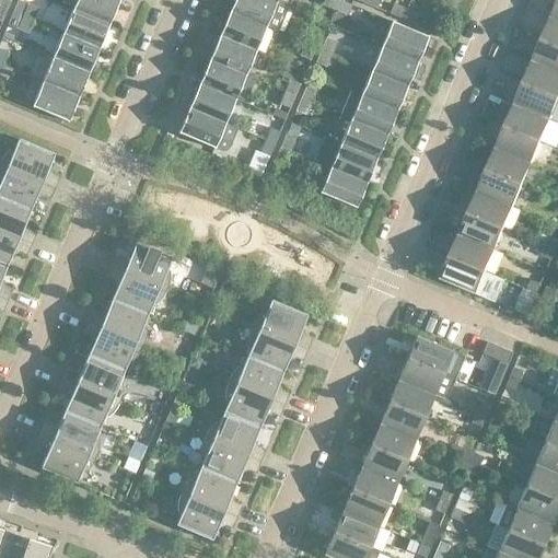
[(28,2),(24,0),(18,0),(14,11),(24,14),(28,2)]
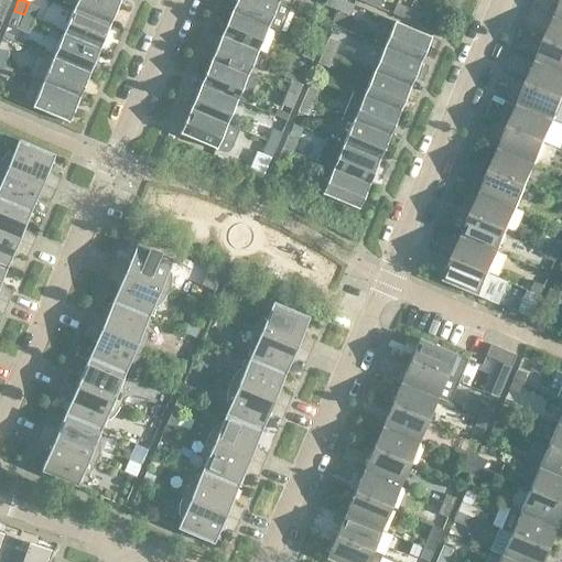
[(77,0),(75,8),(111,23),(120,0),(77,0)]
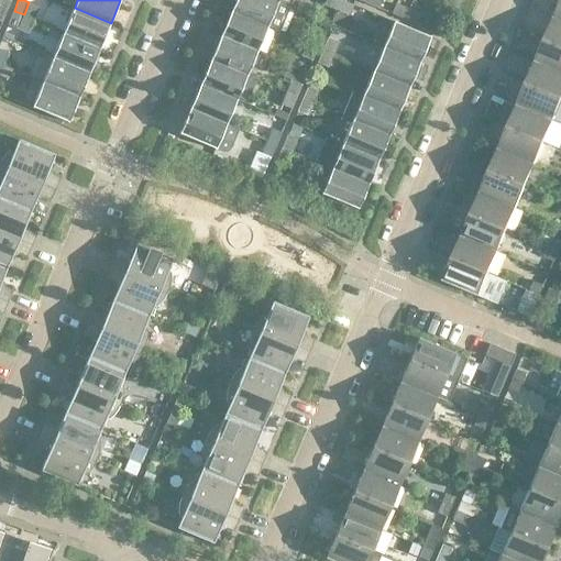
[(290,6),(276,0),(235,0),(232,10),(268,25),(281,30),(290,6)]
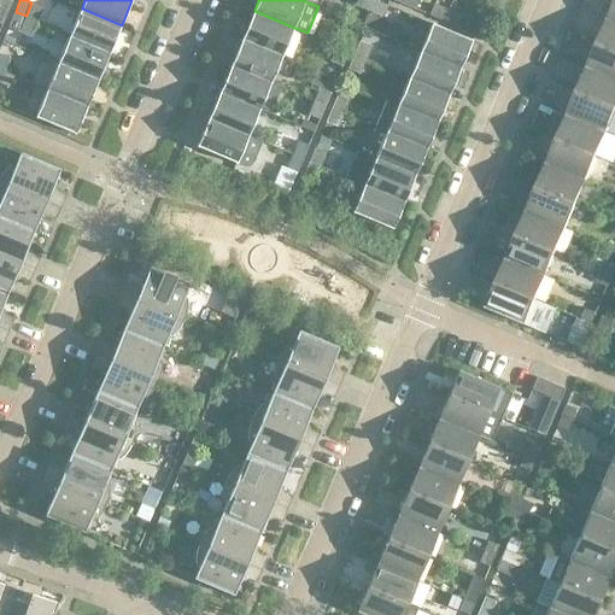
[(388,4),(380,0),(374,0),(370,9),(384,15),(388,4)]
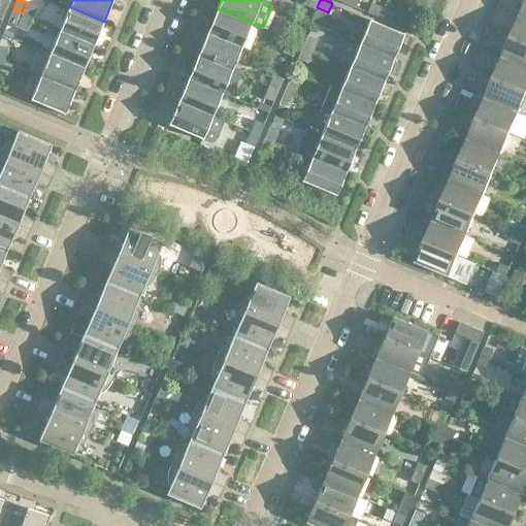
[(372,2),(368,11),(380,17),(384,7),(372,2)]
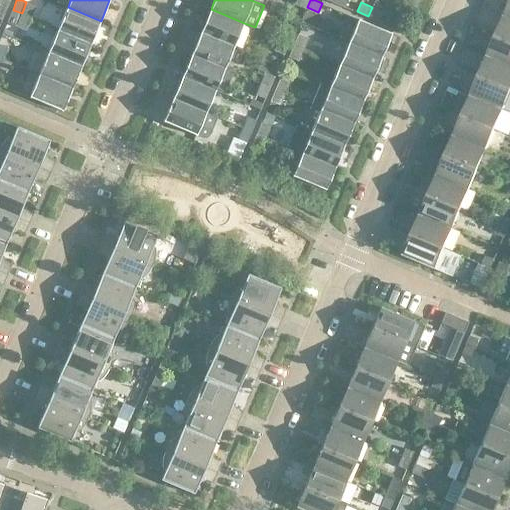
[(101,21),(68,7),(58,29),(91,43),(101,21)]
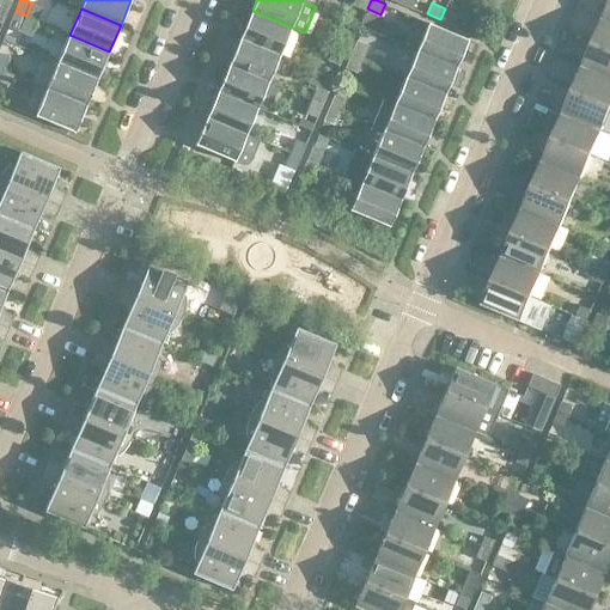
[(458,14),(445,8),(440,19),(453,24),(458,14)]
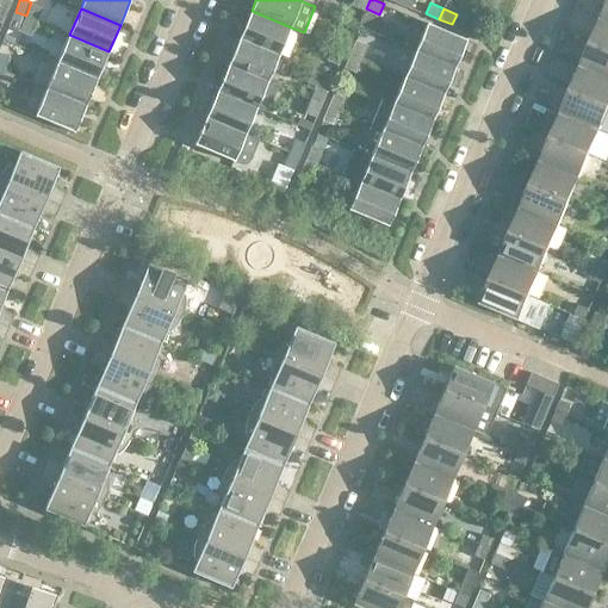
[(291,28),(252,11),(240,37),(279,54),(291,28)]
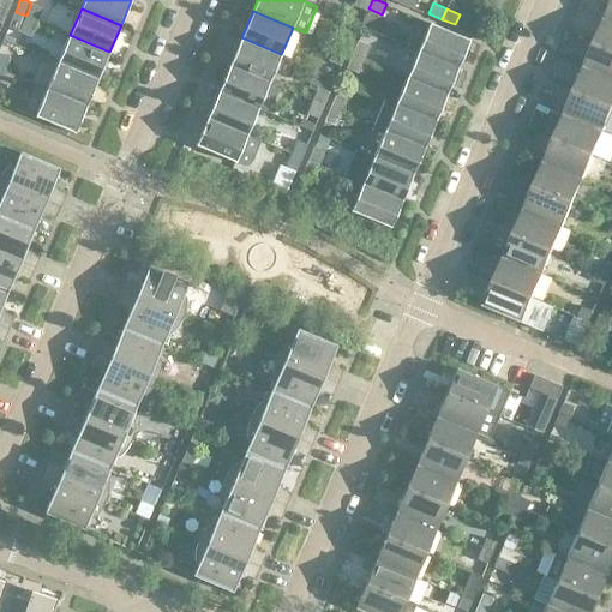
[(27,16),(16,12),(10,25),(21,30),(27,16)]
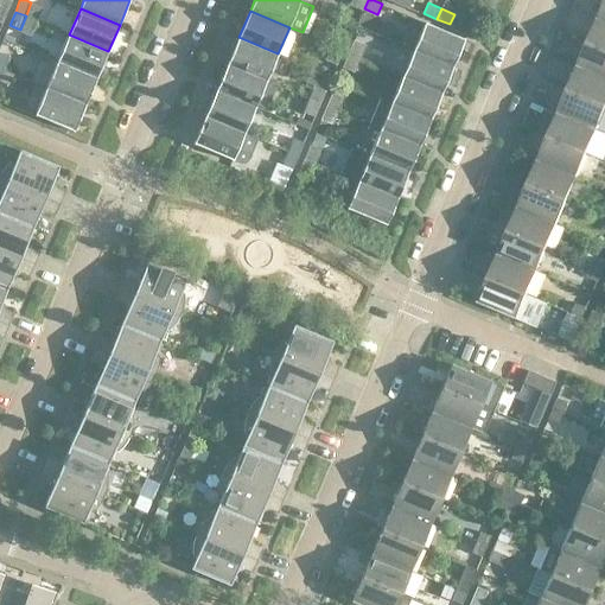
[(604,19),(599,17),(588,40),(604,46),(604,19)]
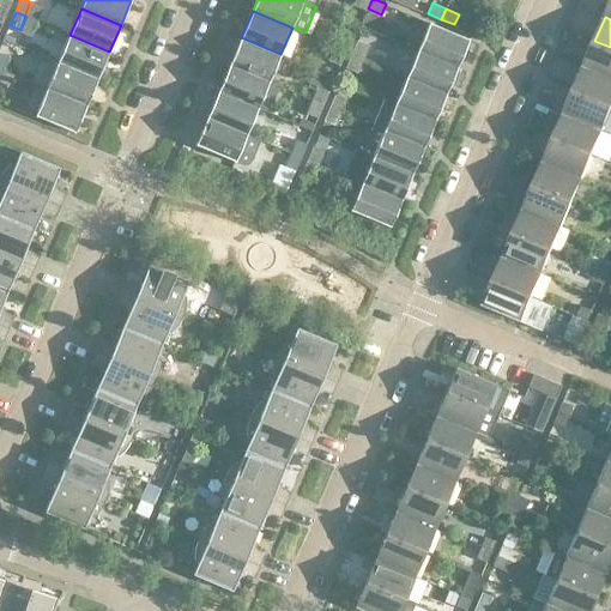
[(470,38),(430,22),(418,50),(458,66),(470,38)]
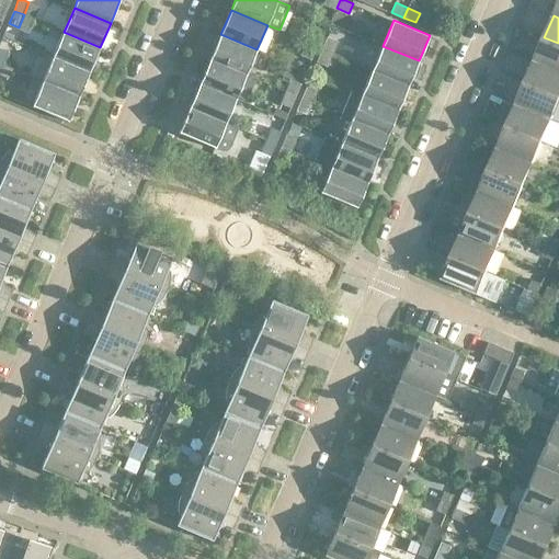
[(312,30),(307,42),(317,46),(322,33),(312,30)]
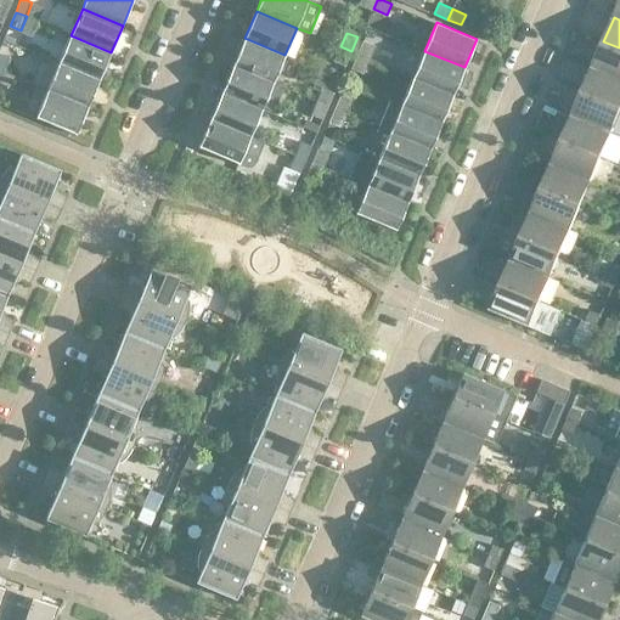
[(111,52),(71,35),(60,62),(100,79),(111,52)]
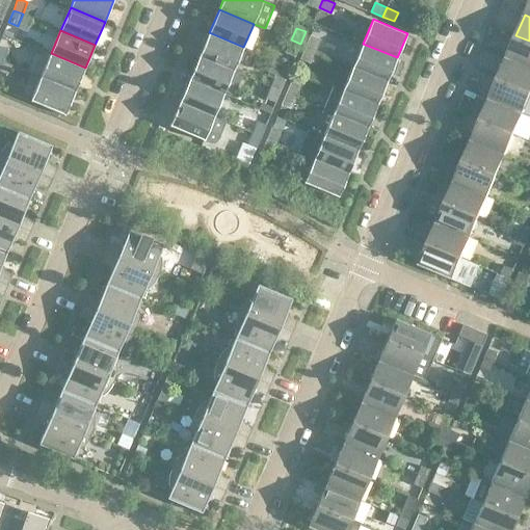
[(243,47),(209,32),(200,55),(234,70),(243,47)]
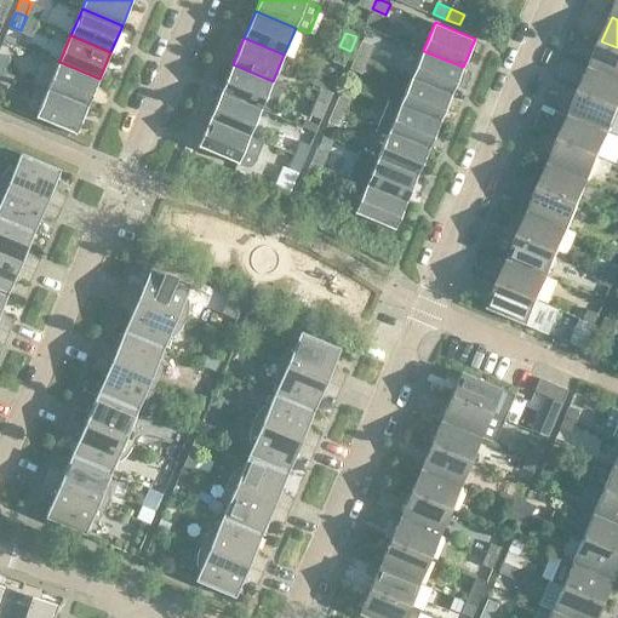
[(373,44),(362,40),(356,53),(367,58),(373,44)]
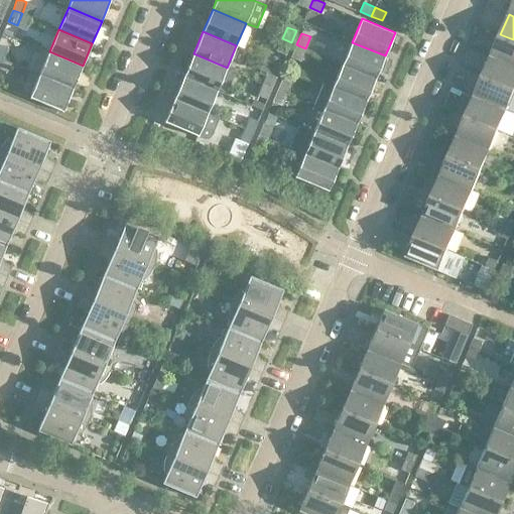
[(513,39),(500,34),(492,54),(513,62),(513,39)]
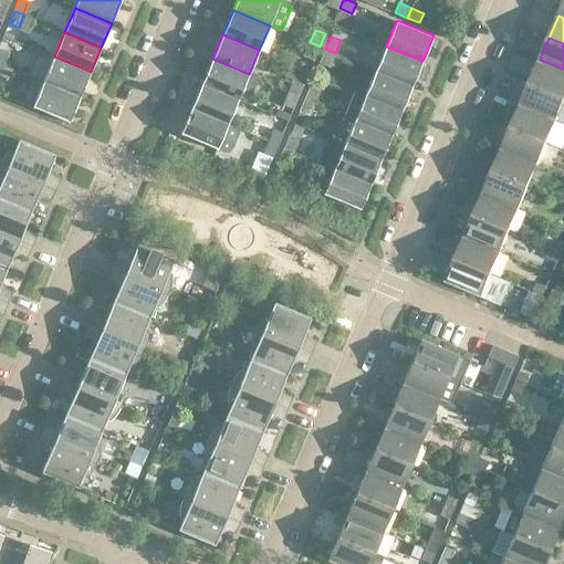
[(320,47),(310,42),(304,54),(314,59),(320,47)]
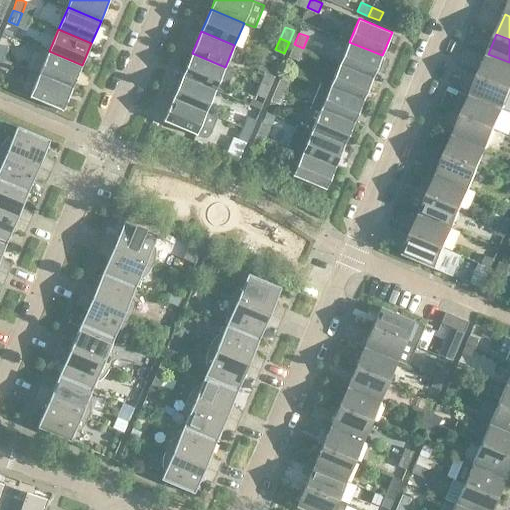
[(382,55),(349,42),(339,64),(373,78),(382,55)]
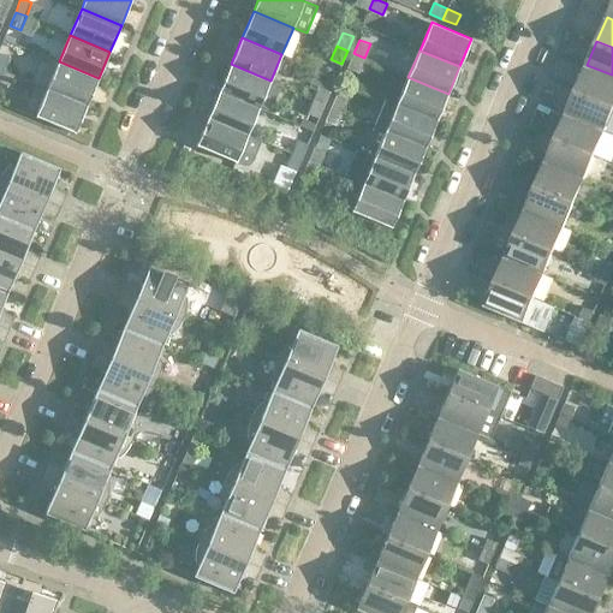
[(364,58),(353,53),(349,66),(359,71),(364,58)]
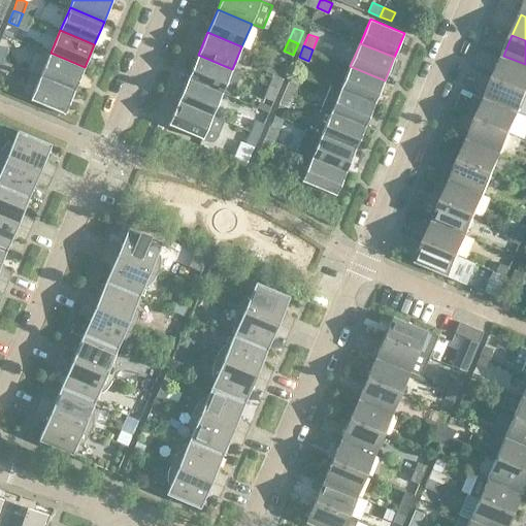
[(85,67),(51,53),(41,75),(75,90),(85,67)]
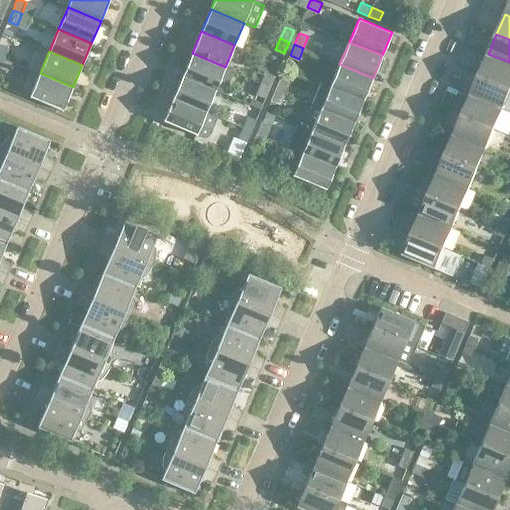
[(225,67),(192,53),(183,75),(216,89),(225,67)]
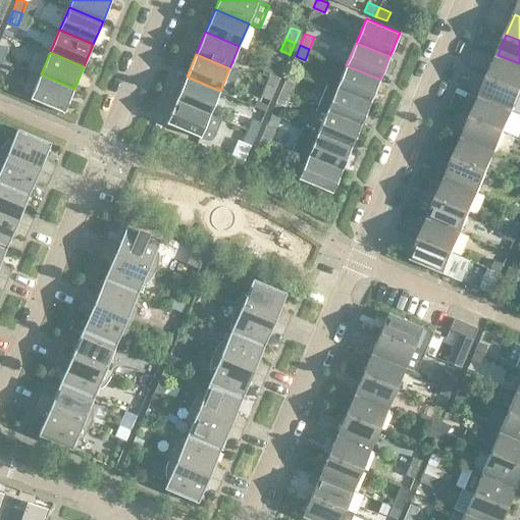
[(519,63),(498,55),(488,75),(519,88),(519,63)]
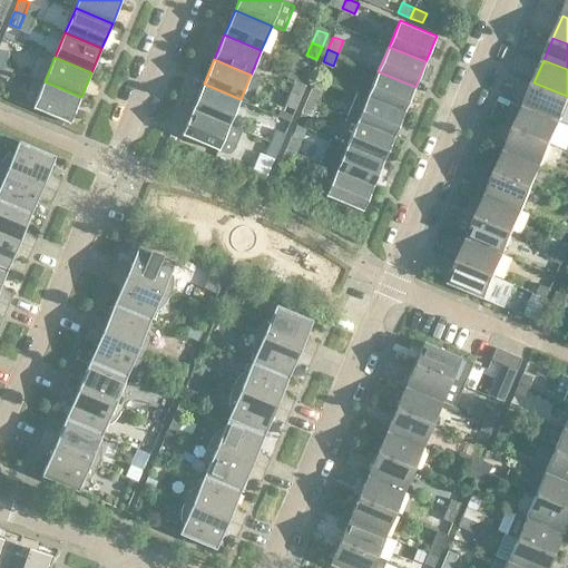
[(415,87),(378,71),(368,95),(404,110),(415,87)]
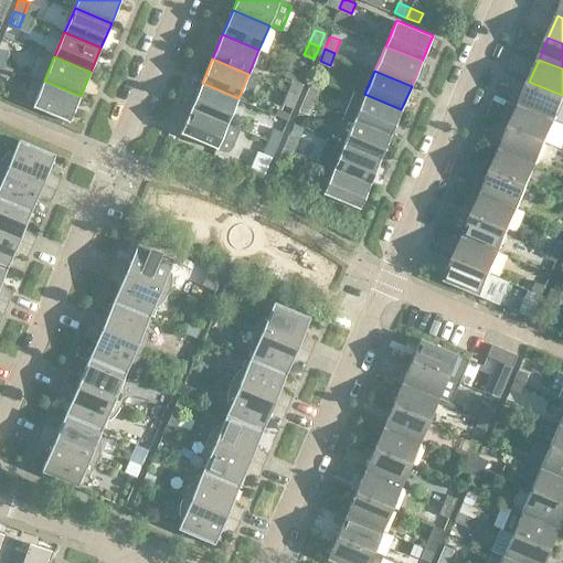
[(294,78),(288,91),(298,95),(304,83),(294,78)]
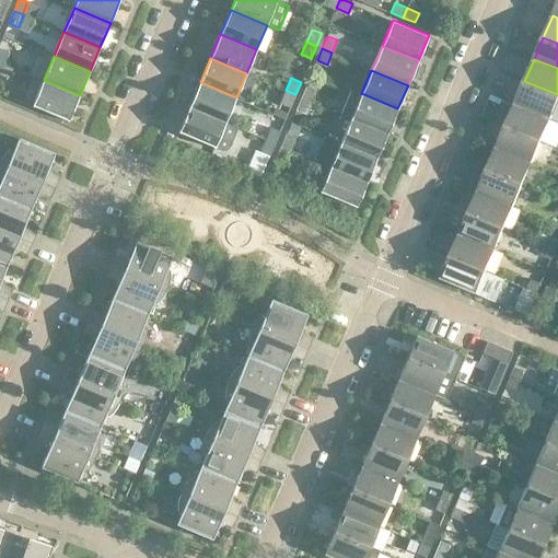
[(80,95),(44,80),(33,105),(69,120),(80,95)]
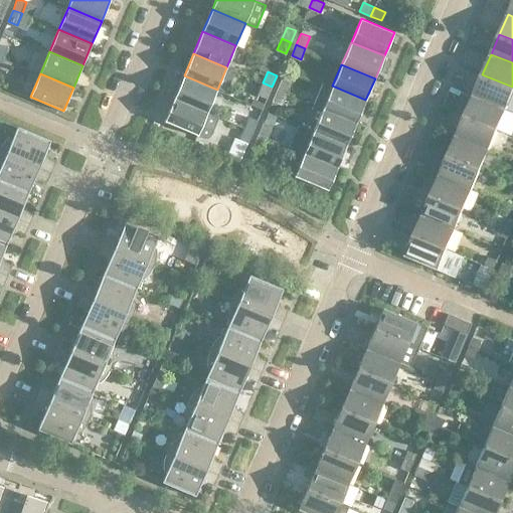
[(512,87),(482,74),(474,95),(506,108),(512,93),(512,87)]
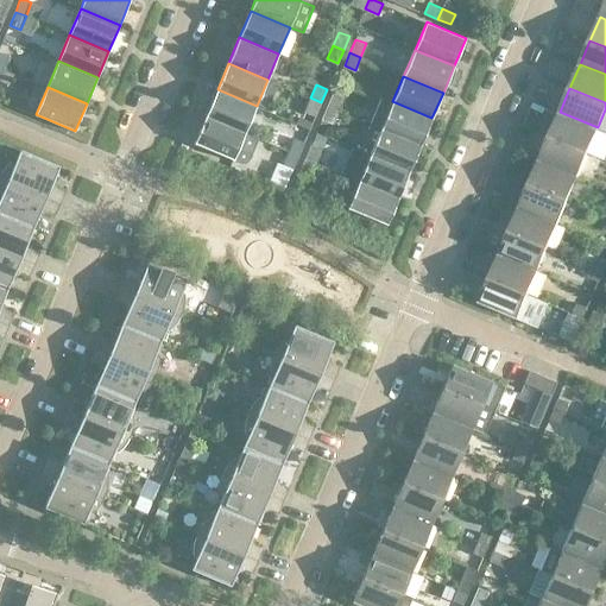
[(257,106),(218,89),(206,115),(246,132),(257,106)]
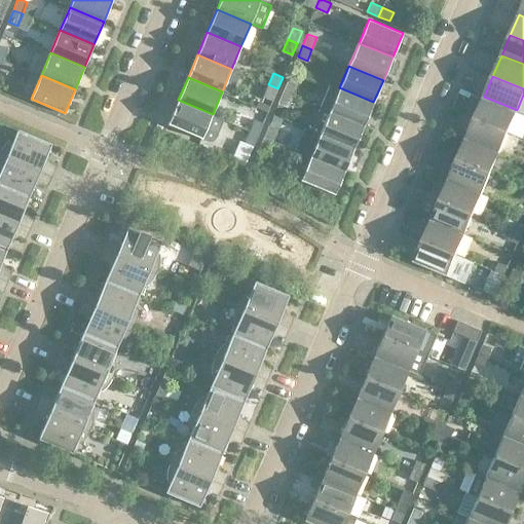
[(298,83),(289,79),(284,90),(293,95),(298,83)]
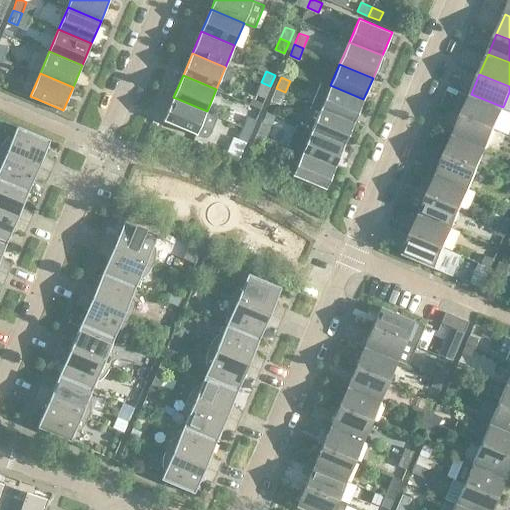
[(312,104),(321,107),(354,121),(363,99),(330,85),(321,81),(312,104)]
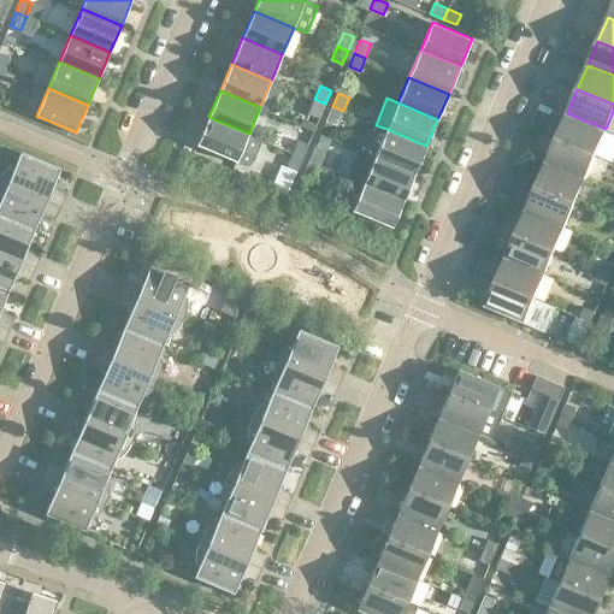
[(325,104),(314,99),(310,113),(320,117),(325,104)]
